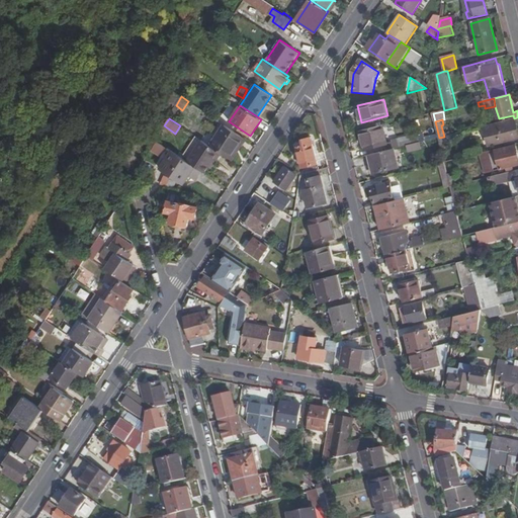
[(517,140),(517,132),(515,120),(500,124),(500,125),(485,130),(489,145),(504,141),(504,144),(517,140)]
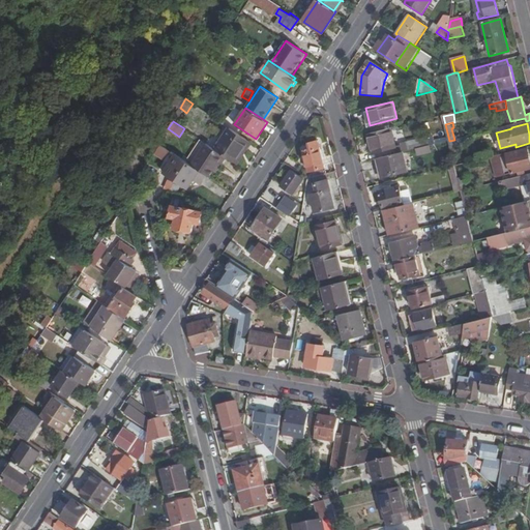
[(244,151),(252,142),(229,127),(214,149),(228,157),(234,162),(242,150),(244,151)]
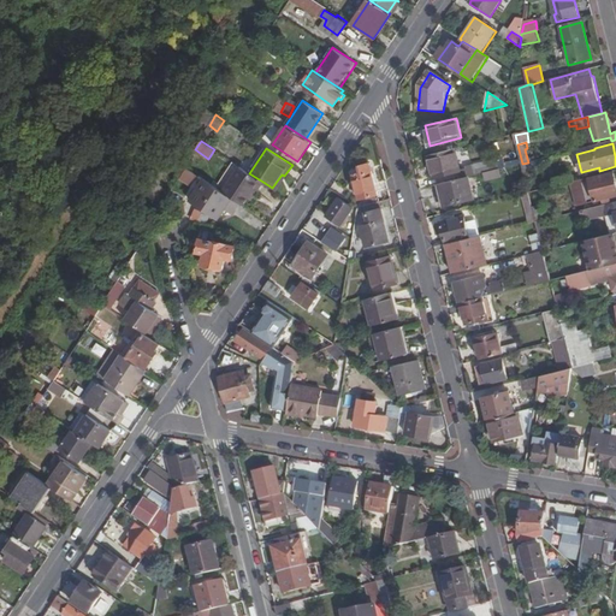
[(455,149),(428,155),(433,178),(460,171),(455,149)]
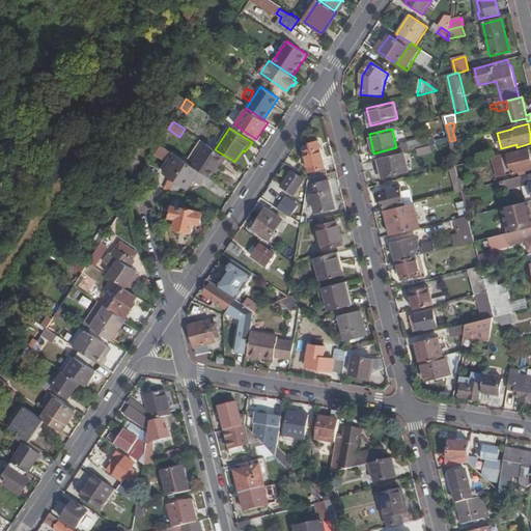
[(410,151),(434,145),(431,138),(431,137),(408,143),(409,144),(410,151)]
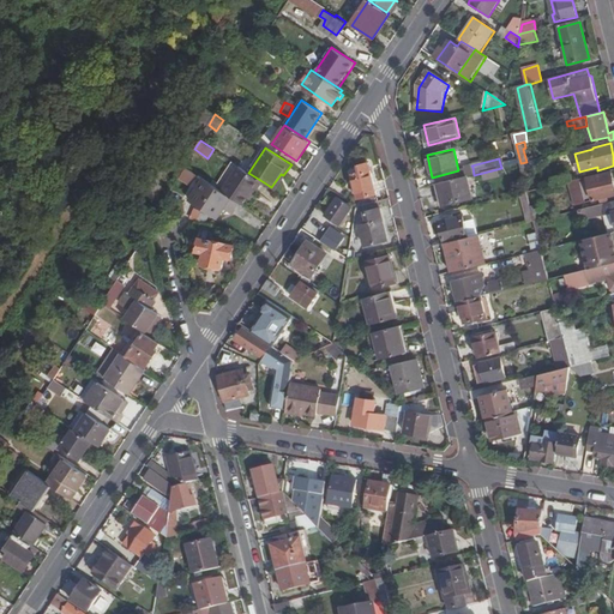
[(521,163),(528,192),(528,193),(534,191),(527,162),(521,163)]
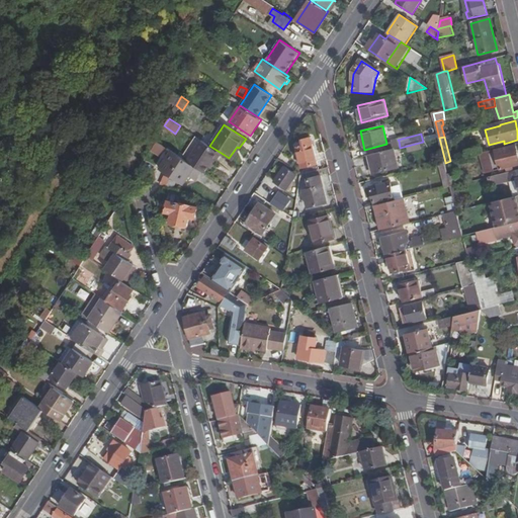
[(298,148),(305,174),(320,170),(311,138),(304,140),(305,146),(298,148)]
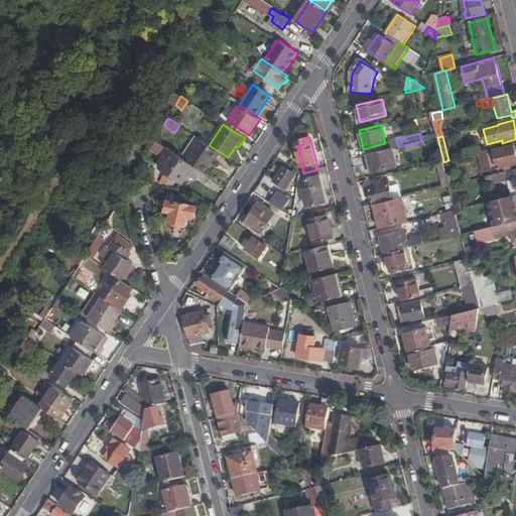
[(222,153),(209,145),(201,140),(187,160),(201,169),(205,171),(209,164),(213,167),(222,153)]
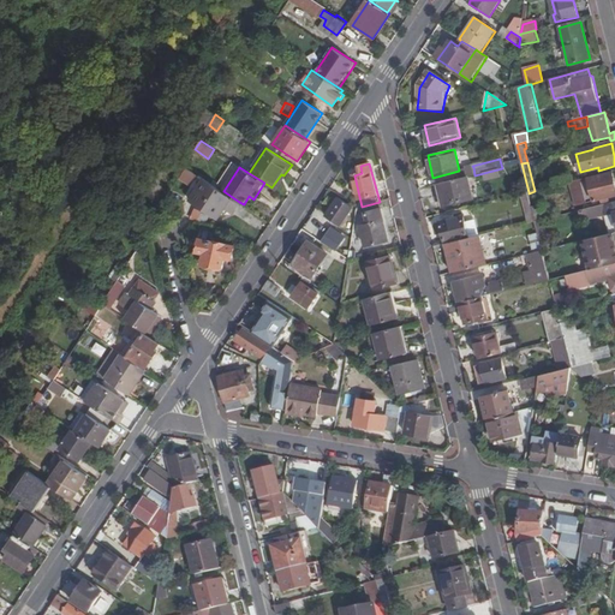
[(475,175),(473,167),(459,171),(461,178),(469,177),(475,175)]
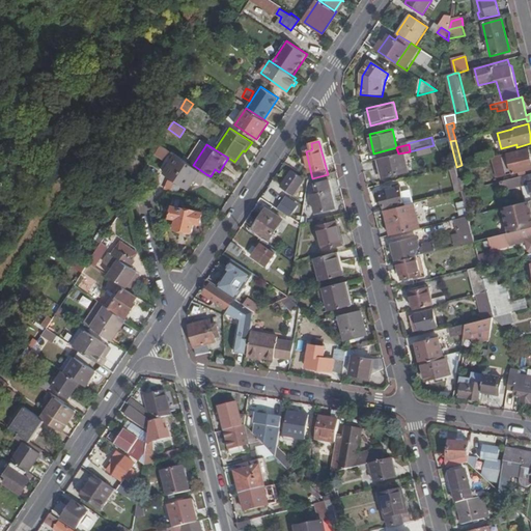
[(234,162),(236,164),(245,151),(243,150),(234,162)]
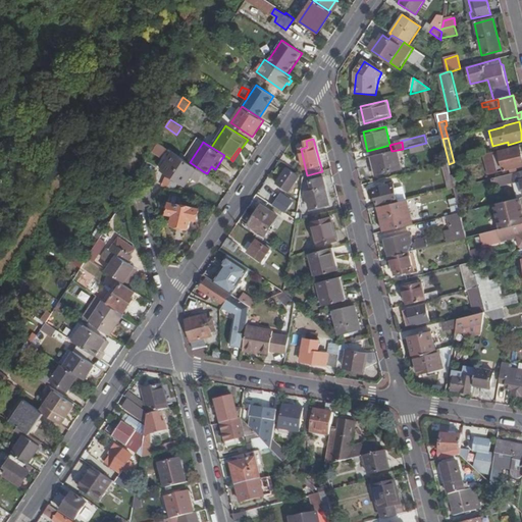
[(521,165),(521,154),(520,148),(500,153),(505,170),(521,165)]
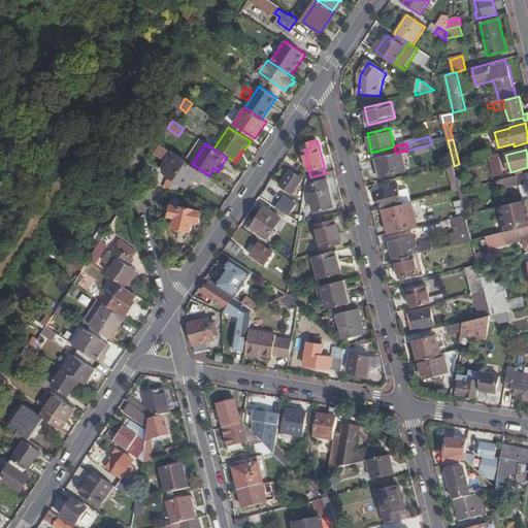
[(396,153),(376,158),(382,177),(407,171),(402,152),(396,153)]
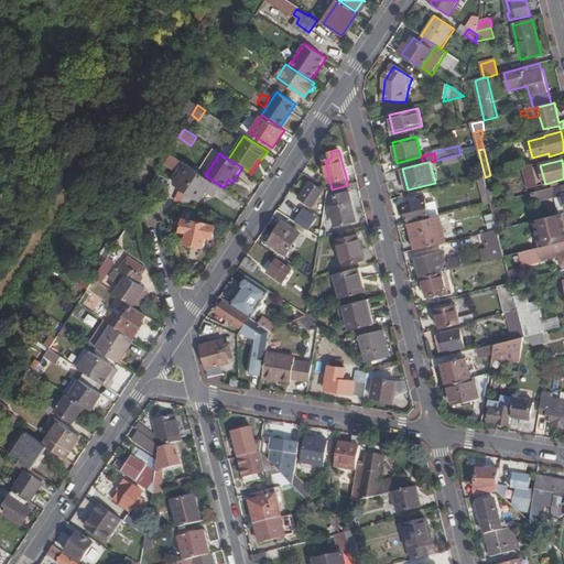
[(213,195),(219,185),(205,175),(186,163),(174,182),(201,199),(207,191),(213,195)]
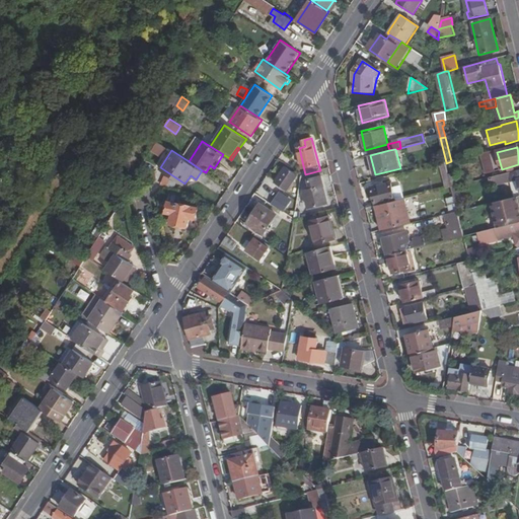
[(288,190),(297,176),(286,168),(277,181),(288,190)]
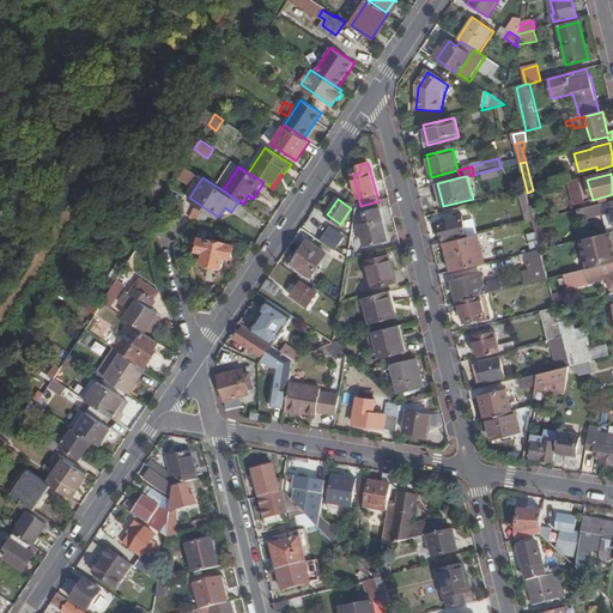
[(529,200),(522,202),(526,213),(532,212),(530,206),(529,200)]
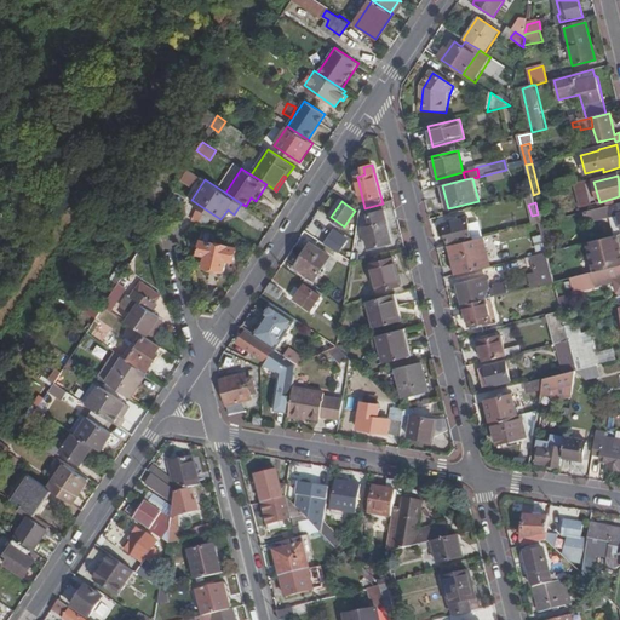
[(609,206),(585,212),(587,223),(612,217),(609,206)]
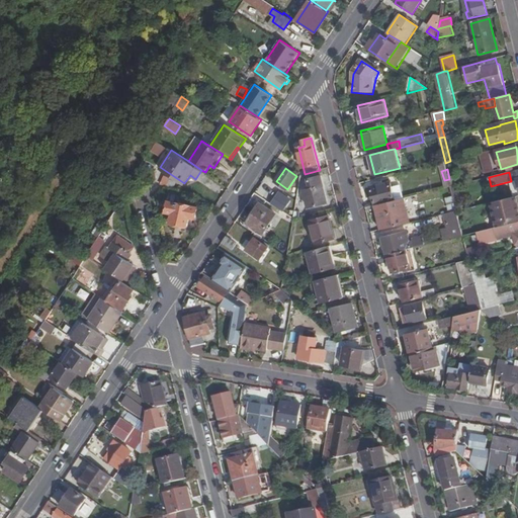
[(451,186),(456,185),(453,173),(448,174),(449,179),(451,186)]
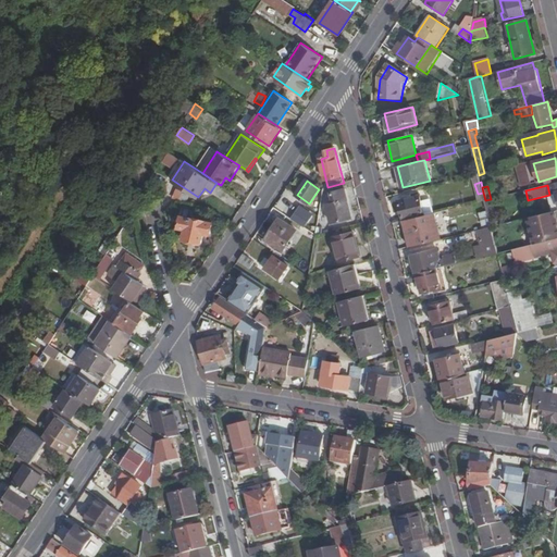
[(353,218),(345,189),(332,193),(334,203),(327,206),(332,223),(353,218)]
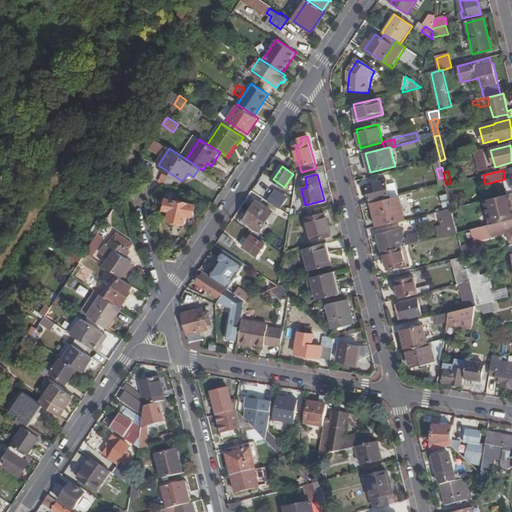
[(371,203),(373,203),(391,198),(387,184),(386,180),(378,182),(375,182),(366,185),(371,203)]
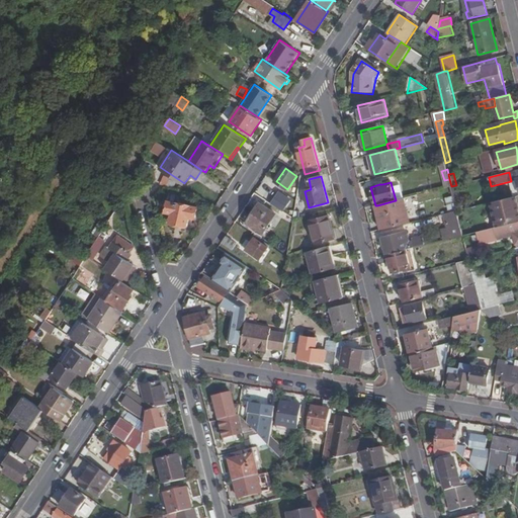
[(464,209),(457,184),(456,185),(451,186),(457,211),(464,209)]
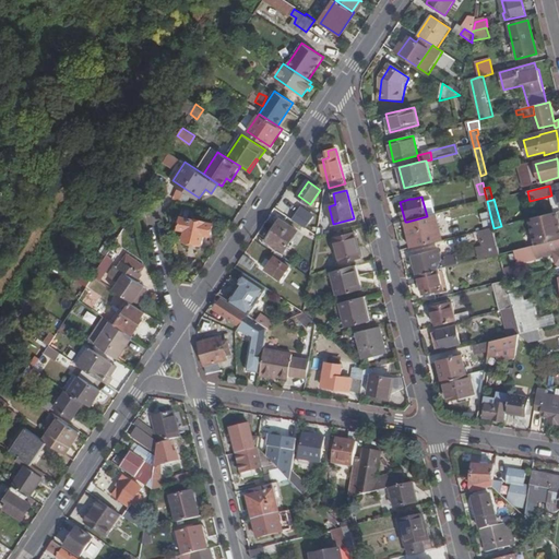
[(431,200),(423,201),(427,216),(436,214),(431,200)]
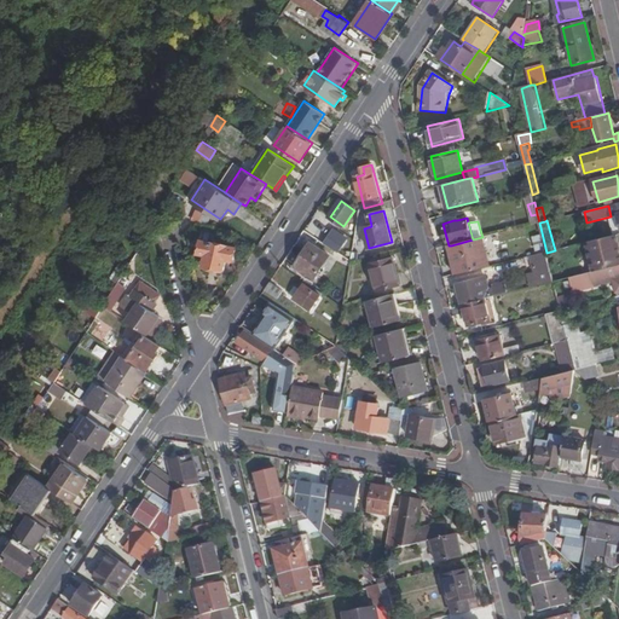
[(532,256),(547,253),(539,223),(532,225),(525,226),(532,256)]
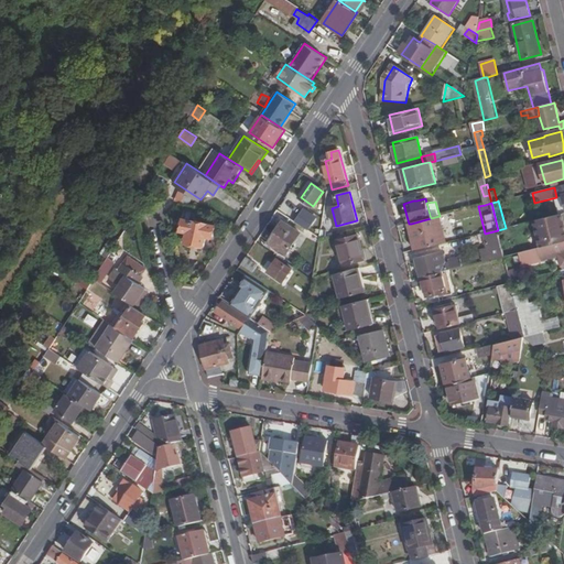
[(312,226),(317,218),(304,209),(299,217),(312,226)]
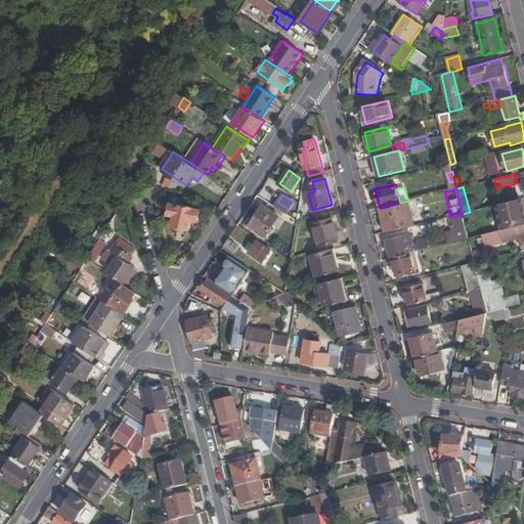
[(523,224),(523,198),(520,199),(497,205),(501,215),(497,216),(501,230),(511,228),(523,224)]
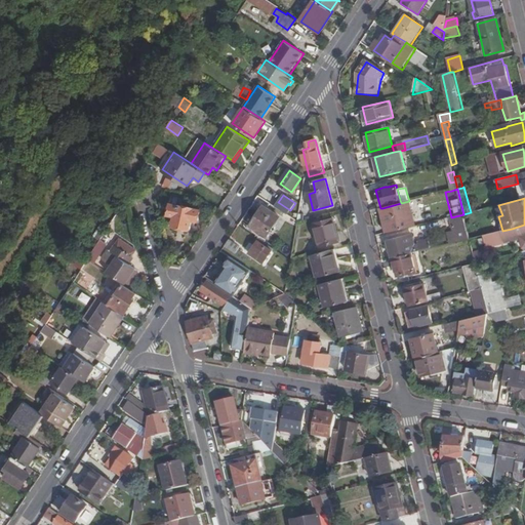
[(382,208),(389,233),(415,227),(409,201),(401,203),(382,208)]
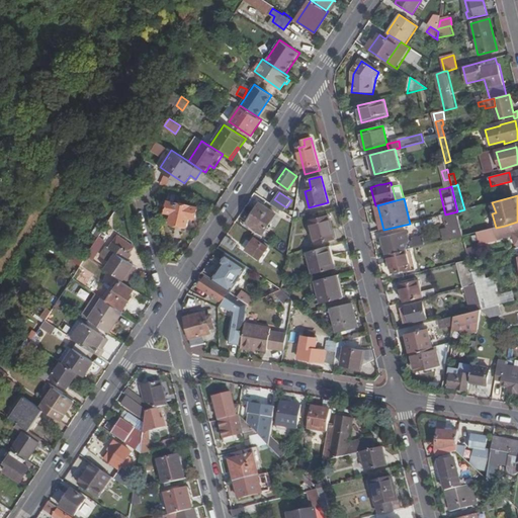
[(188,226),(189,217),(195,218),(198,207),(169,200),(167,211),(173,213),(171,223),(188,226)]
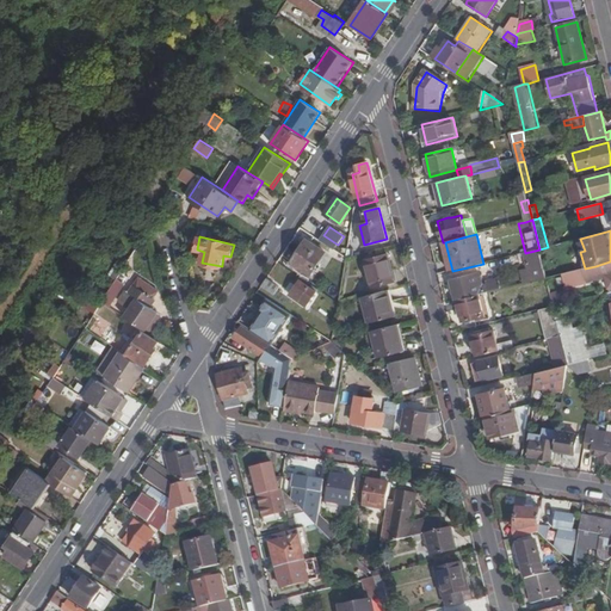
[(310,275),(325,252),(307,240),(292,263),(310,275)]
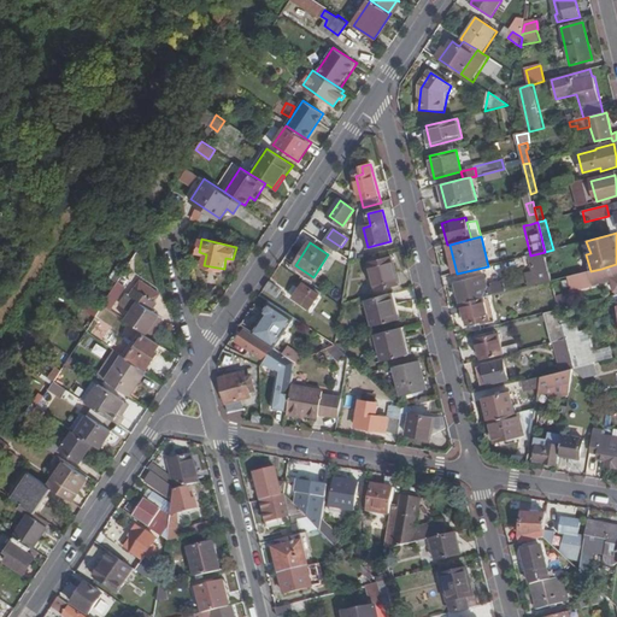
[(447,245),(446,245),(454,275),(457,274),(450,245),(447,245)]
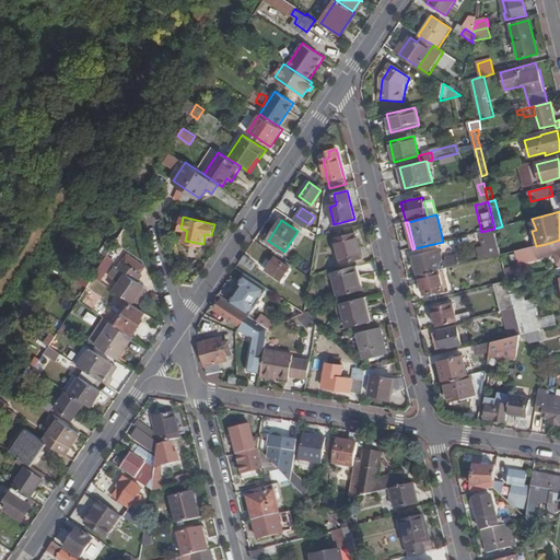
[(488,258),(501,255),(494,229),(481,232),(485,246),(487,255),(488,258)]
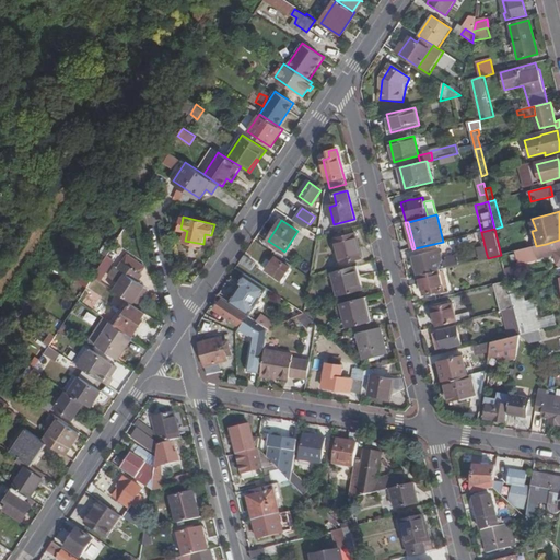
[(362,257),(356,234),(335,238),(341,263),(362,257)]
